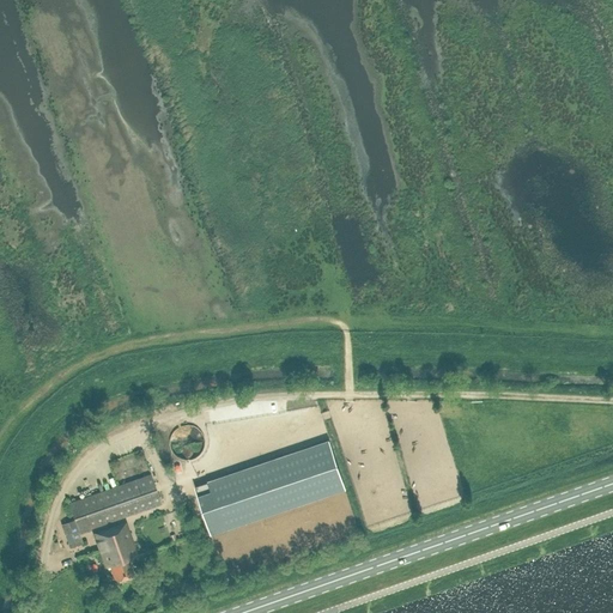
[(170,438),(169,444),(171,449),(174,454),(178,457),(184,460),(189,460),(195,457),(200,454),(202,449),(204,443),(204,437),(201,432),(196,429),(192,425),(186,425),(181,426),(176,429),(171,434),(170,438)]
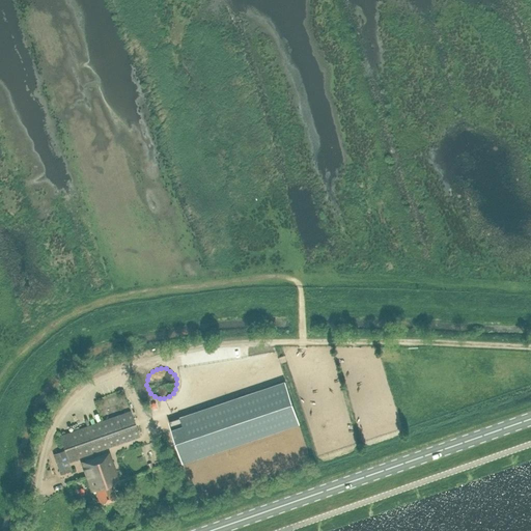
[(206,408),(169,420),(184,462),(220,449),(299,423),(284,382),(206,408)]
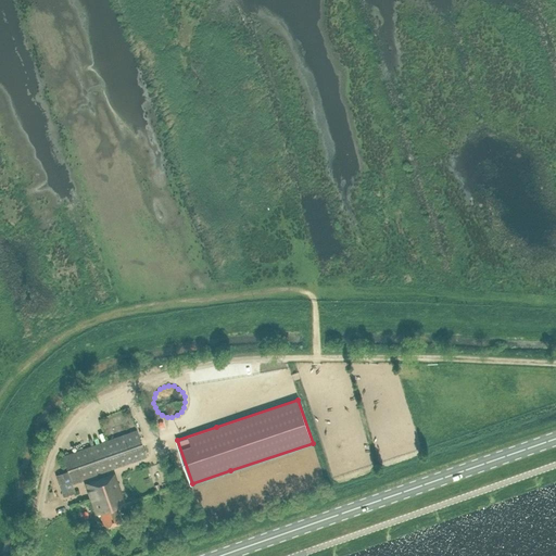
[(136,430),(102,442),(62,456),(67,471),(55,476),(63,496),(74,493),(72,484),(81,481),(81,479),(146,457),(136,430)]
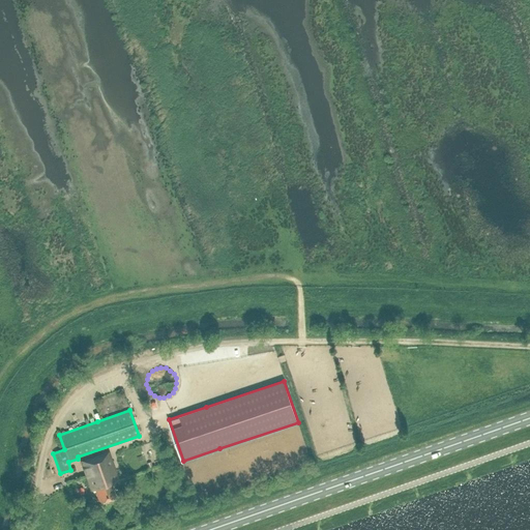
[(118,480),(108,451),(81,461),(91,490),(94,489),(99,502),(115,497),(111,483),(118,480)]
